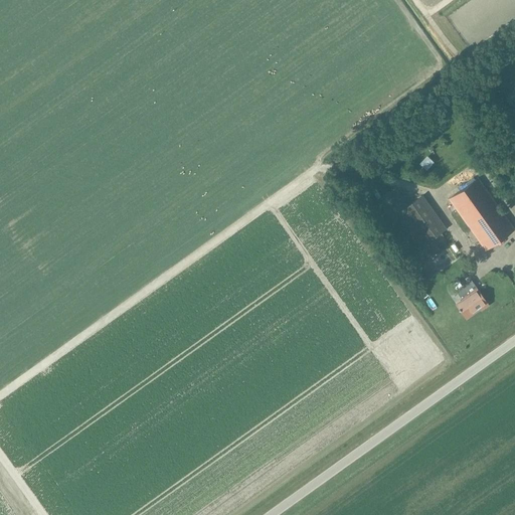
[(478,178),(457,193),(449,199),(485,250),(514,229),(478,178)]
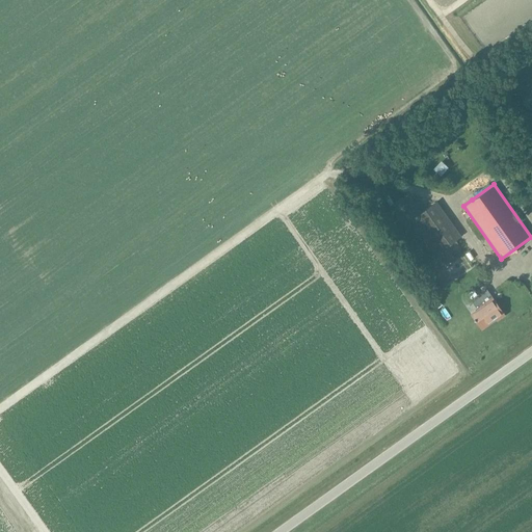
[(408,196),(391,209),(403,227),(421,214),(408,196)]
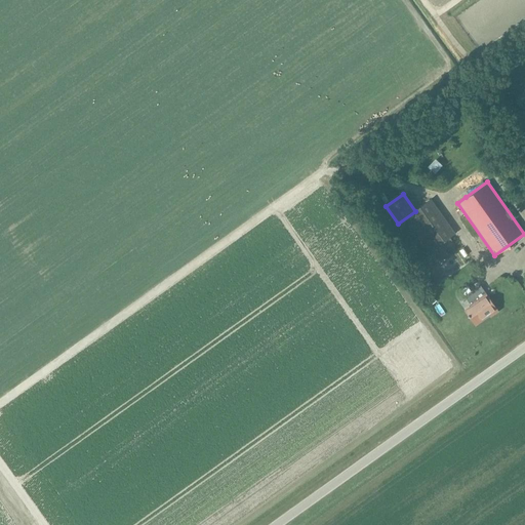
[(415,211),(398,224),(421,256),(453,234),(430,200),(415,211)]
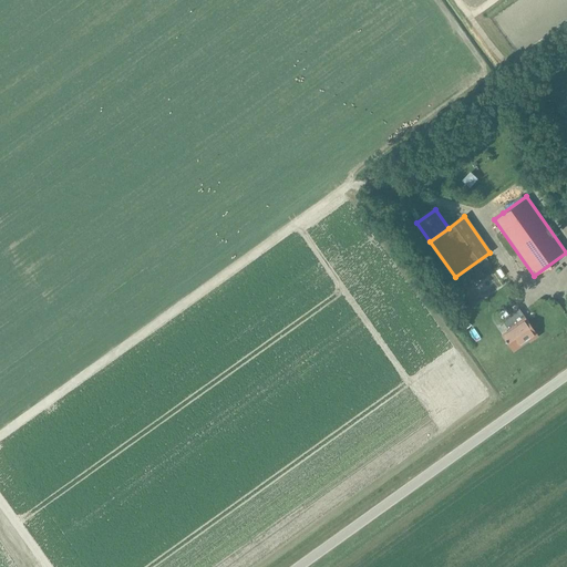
[(502,298),(492,307),(496,312),(506,302),(502,298)]
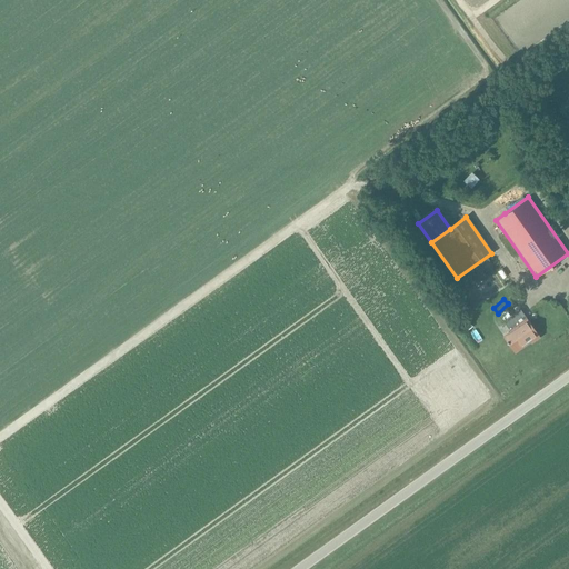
[(531,343),(539,337),(520,310),(503,321),(509,330),(509,329),(510,331),(503,336),(515,351),(530,341),(531,343)]
